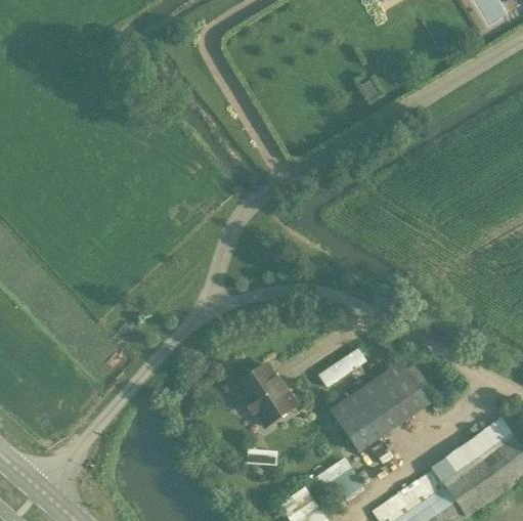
[(360,348),(316,368),(323,384),(367,363),(360,348)]
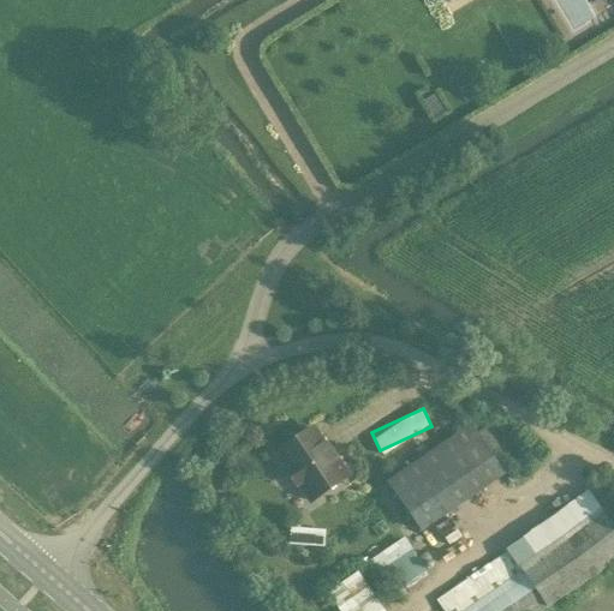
[(423,531),(506,473),(471,421),(387,479),(423,531)]
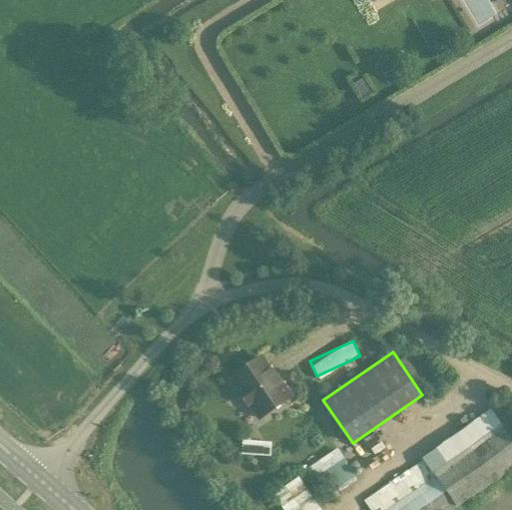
[(291,394),(279,377),(277,378),(262,356),(232,376),(241,390),(240,391),(248,403),(250,401),(259,416),(291,394)]
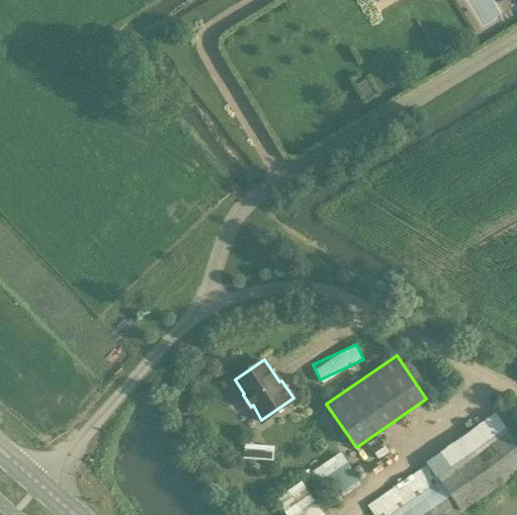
[(375,514),(454,514),(462,510),(516,471),(516,441),(497,413),(427,460),(427,462),(368,503),(375,514)]
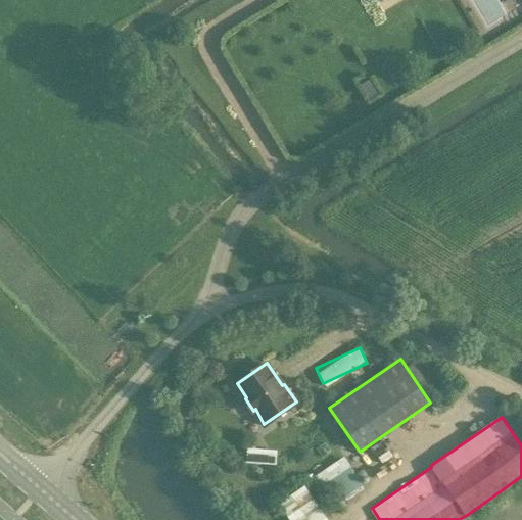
[(337,502),(364,483),(351,465),(325,484),(337,502)]
